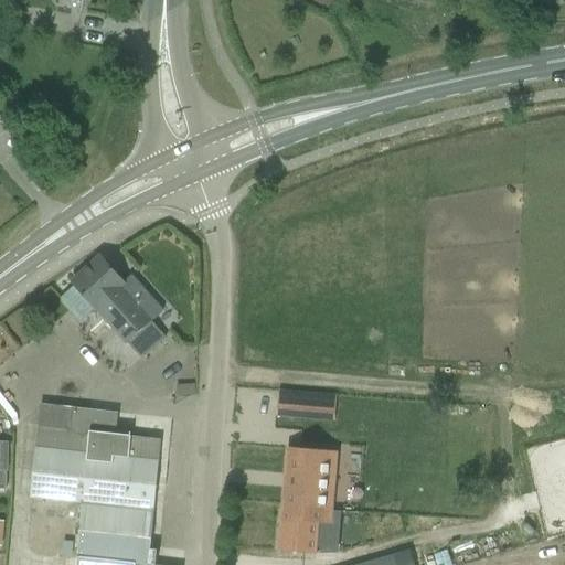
[(38,115),(43,105),(48,98),(36,93),(28,109),(38,115)]
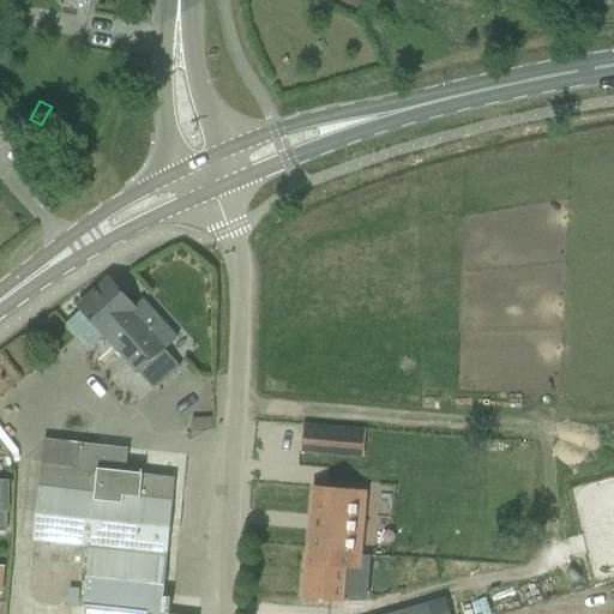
[(166,350),(166,349),(178,339),(144,302),(136,309),(110,281),(79,308),(154,390),(180,366),(166,350)]
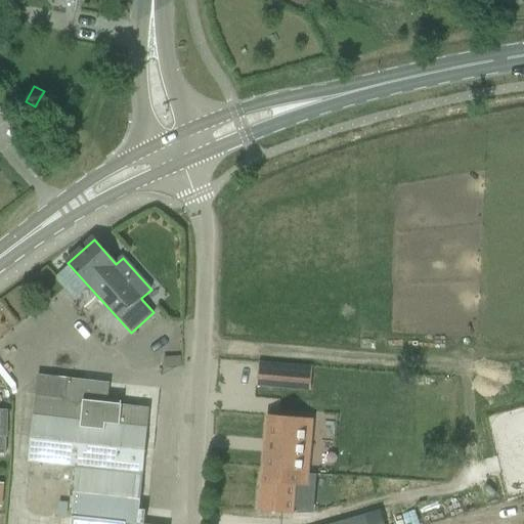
[(257,386),(311,390),(312,369),(259,365),(257,386)]
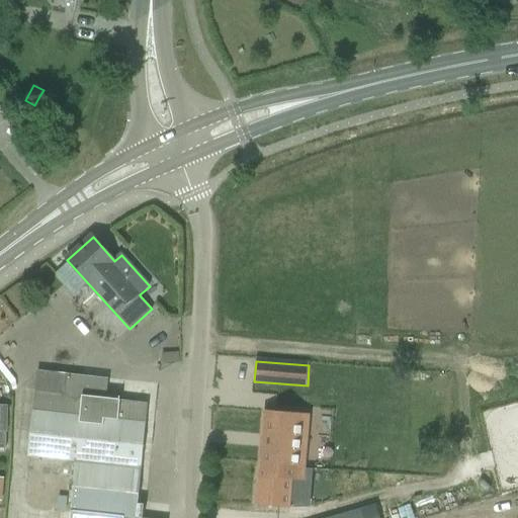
[(123,402),(107,400),(108,379),(67,374),(65,395),(35,391),(28,457),(27,457),(75,462),(69,517),(136,517),(138,504),(142,469),(143,452),(147,453),(148,446),(144,445),(144,444),(145,432),(147,413),(148,404),(127,402),(123,402)]
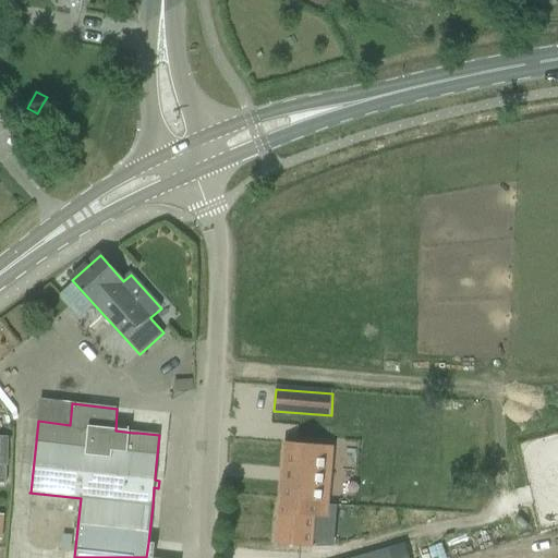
[(335,447),(284,444),(276,545),(315,548),(317,518),(329,519),(335,447)]
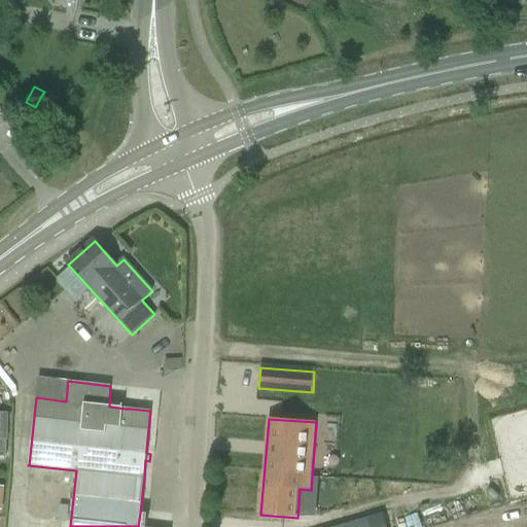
[(418,526),(412,504),(334,526),(418,526)]
